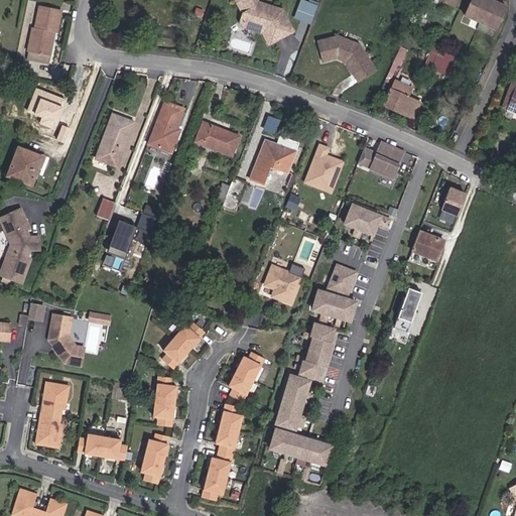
[(241,22),(244,27),(253,30),(255,29),(262,31),(263,33),(269,45),(294,31),(289,22),(282,10),(271,6),(268,7),(267,10),(256,6),(257,2),(257,0),(235,0),(243,13),(241,22)]
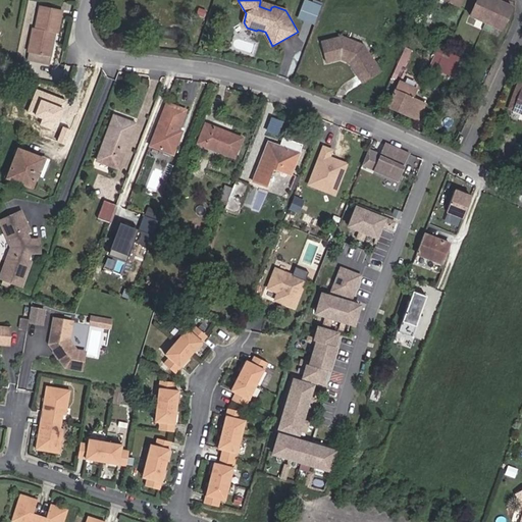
[(316,24),(322,4),(309,0),(303,0),(298,17),(316,24)]
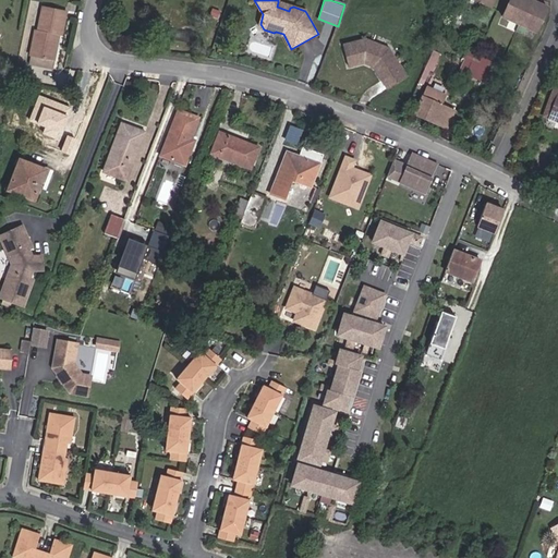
[(510,0),(505,14),(537,31),(549,5),(543,2),(541,5),(538,4),(541,0),(510,0)]
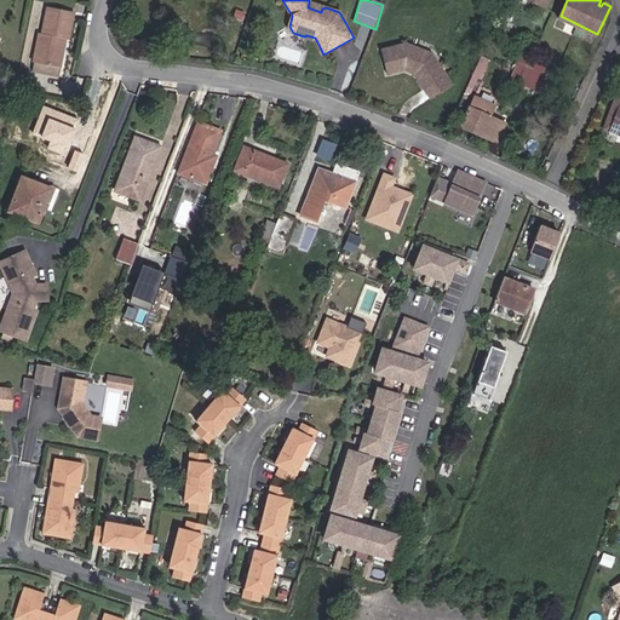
[(326,7),(309,3),(308,7),(321,12),(322,9),(326,7)]
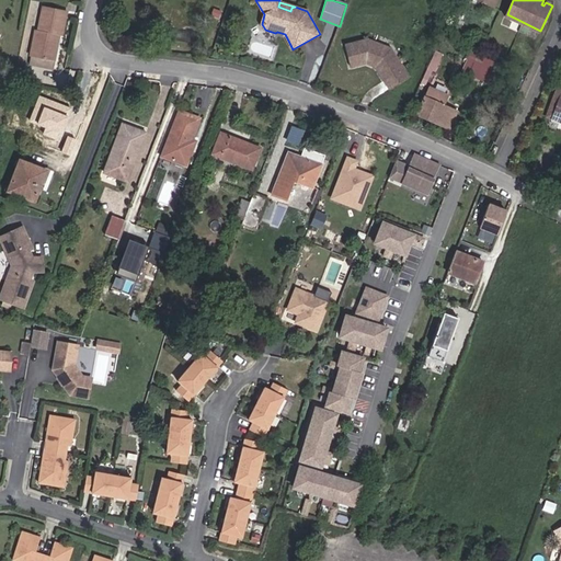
[(38,31),(36,31),(30,65),(53,69),(59,35),(63,36),(67,11),(45,7),(38,31)]
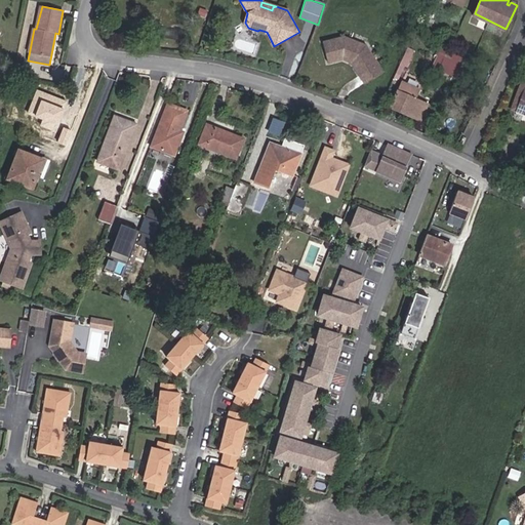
[(358,55),(361,59),(357,63),(362,72),(365,70),(370,78),(384,70),(378,62),(379,61),(368,42),(346,35),(325,41),(331,61),(341,57),(339,53),(346,50),(358,55)]
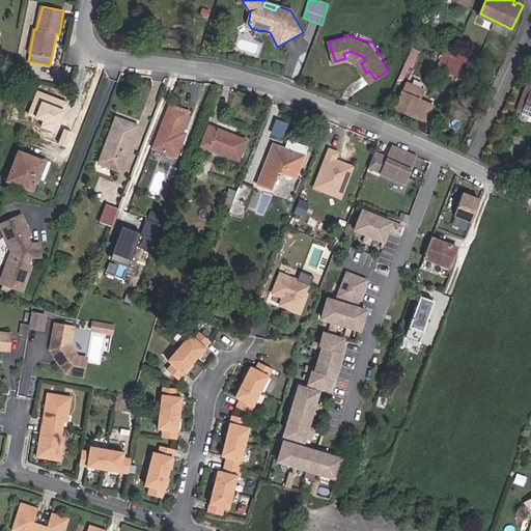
[(436,51),(438,46),(418,37),(415,43),(436,51)]
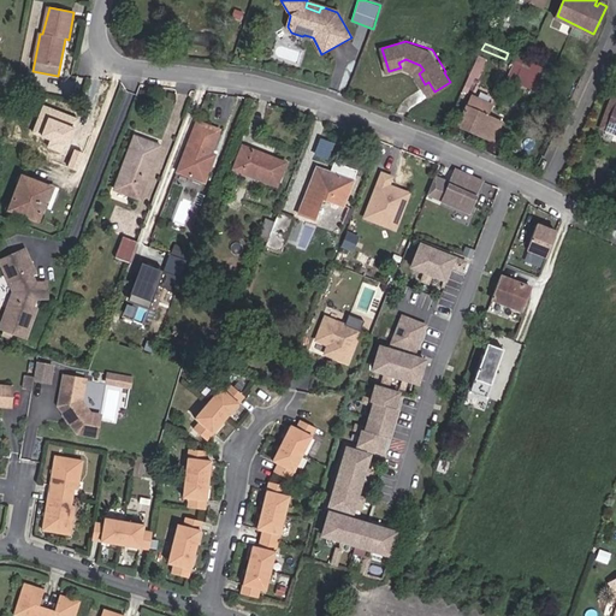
[(515,82),(528,88),(529,89),(535,92),(545,70),(540,66),(539,66),(525,59),(517,55),(507,78),(515,82)]
